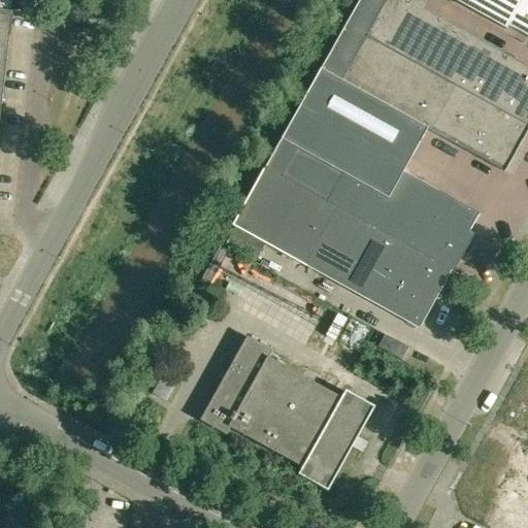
[(0,0),(0,8),(10,10),(11,5),(11,0),(0,0)]
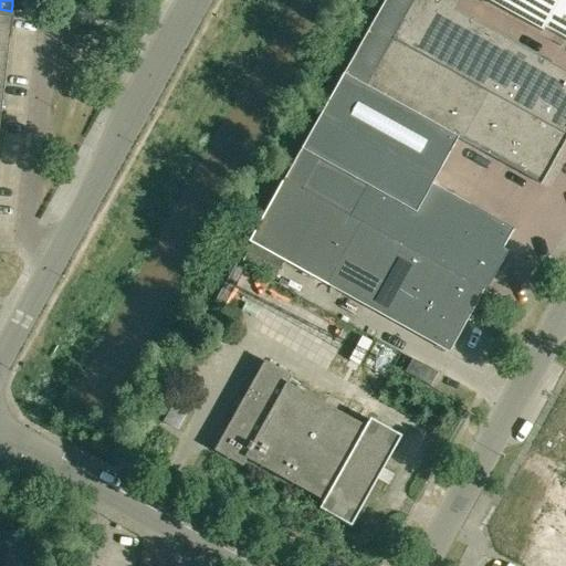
[(384,0),(369,27),(565,135),(565,73),(454,11),(437,2),(438,0),(384,0)]
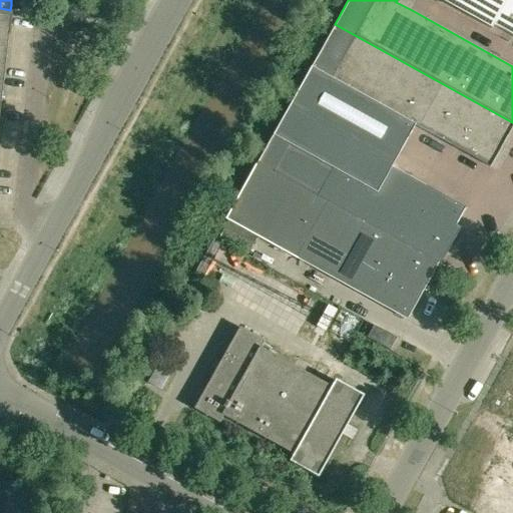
[(512,0),(454,0),(452,6),(490,28),(493,24),(512,35),(512,0)]
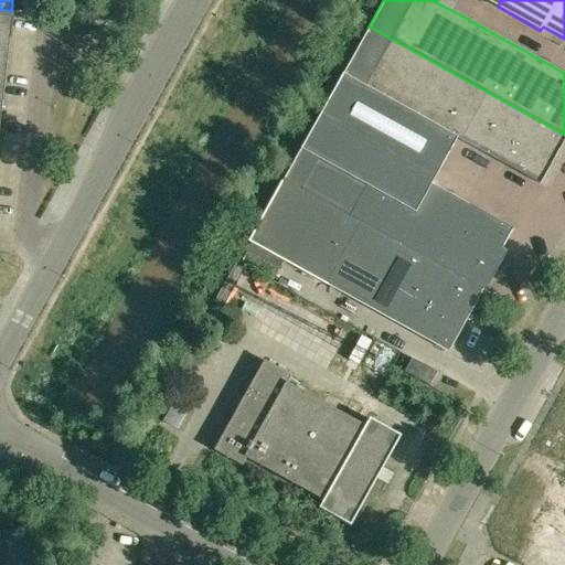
[(0,35),(9,38),(11,17),(0,16),(0,35)]
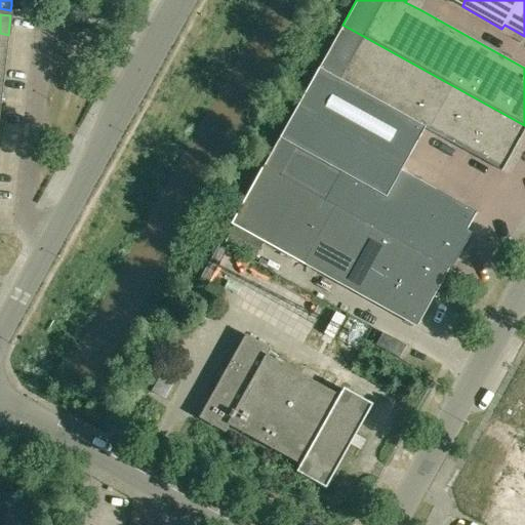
[(463,241),(460,239),(459,238),(463,230),(467,232),(477,212),(402,171),(425,128),(501,170),(524,128),(524,125),(342,25),(307,89),(264,167),(330,203),(448,269),(463,241)]
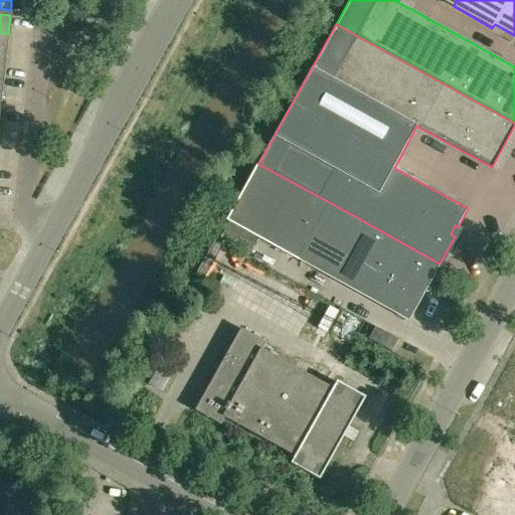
[(294,254),(324,199),(259,164),(227,218),(294,254)]
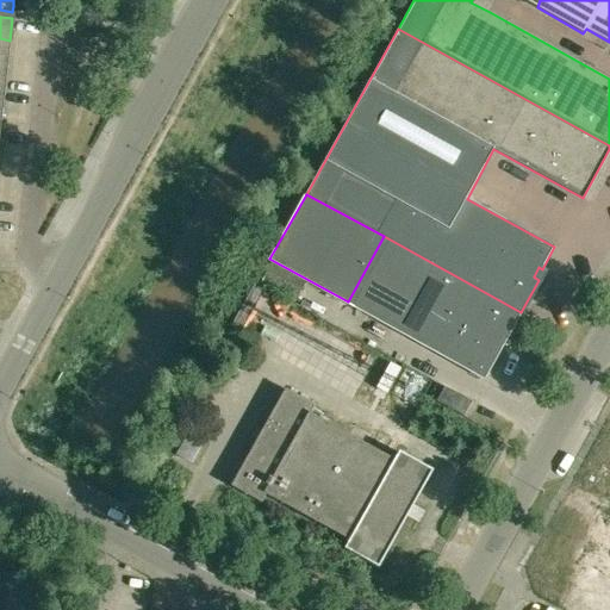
[(503,346),(521,312),(384,236),(348,302),(483,375),(500,343),(503,346)]
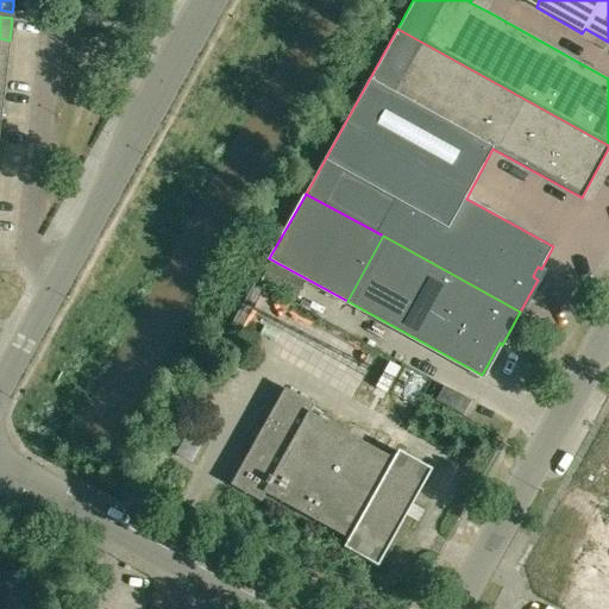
[(305,281),(271,263),(261,282),(294,301),(305,281)]
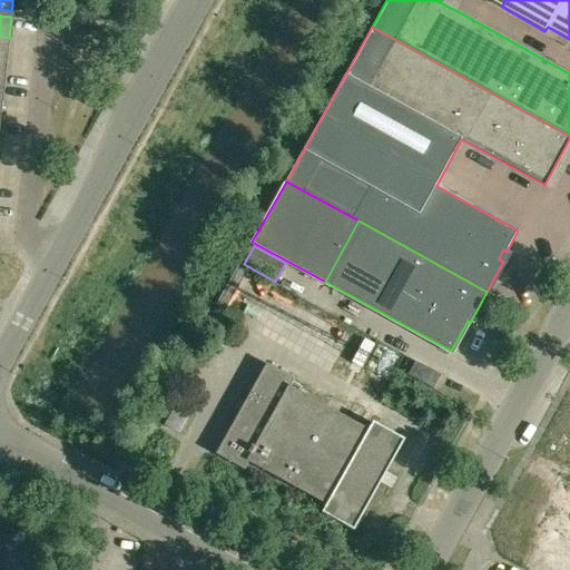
[(364,340),(351,363),(361,369),(374,345),(364,340)]
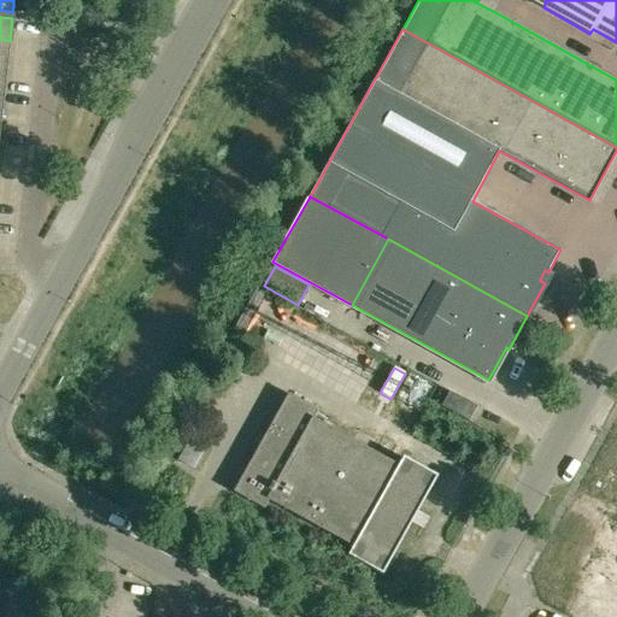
[(476,407),(450,392),(441,407),(469,422),(476,407)]
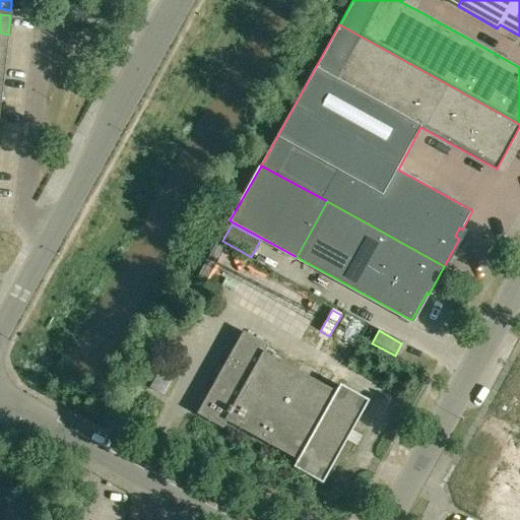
[(340,385),(336,392),(265,353),(269,345),(243,331),(196,414),(221,429),(226,421),(299,461),(295,468),(324,484),(370,401),(340,385)]
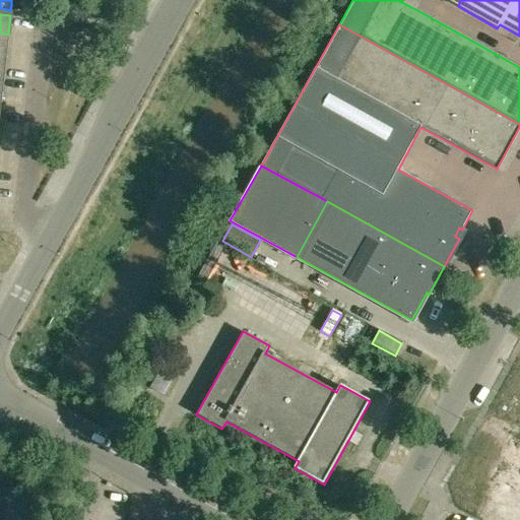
[(169,375),(155,368),(144,386),(158,394),(169,375)]
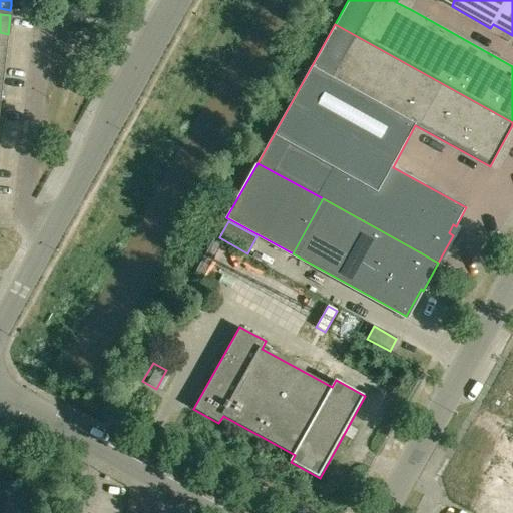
[(512,431),(489,475),(512,488),(512,431)]
